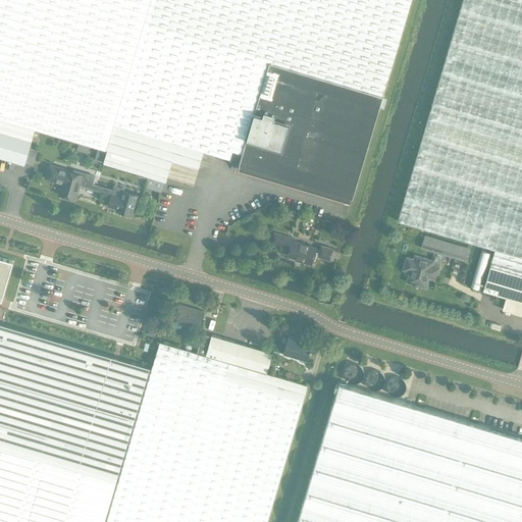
[(0,0),(0,117),(35,127),(107,149),(151,0),(0,0)]
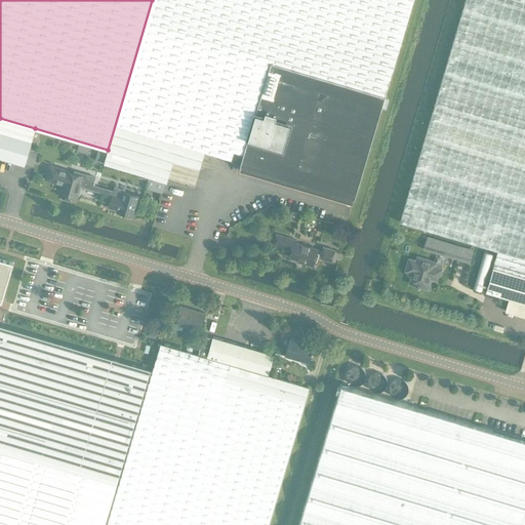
[(152,0),(108,150),(104,163),(149,176),(145,188),(163,193),(166,182),(172,160),(199,168),(204,152),(231,159),(233,154),(243,157),(271,62),(385,95),(412,0),(152,0)]
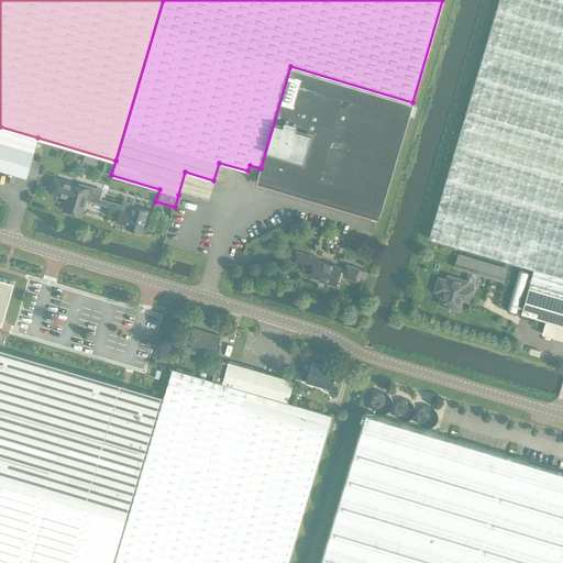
[(562,0),(498,0),(428,238),(532,268),(528,285),(562,296),(562,0)]
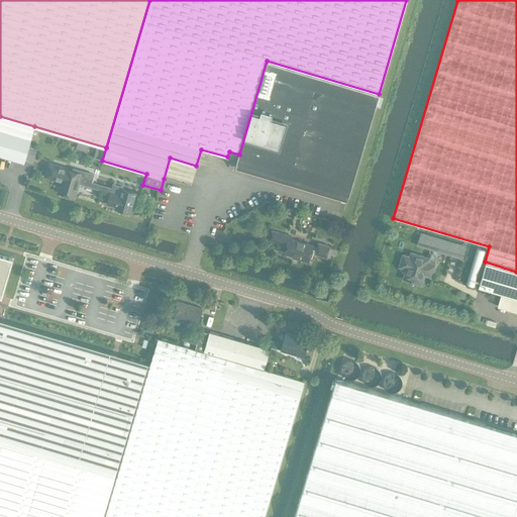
[(379,94),(267,61),(239,154),(236,162),(237,162),(237,161),(348,194),(348,195),(349,195),(379,94)]
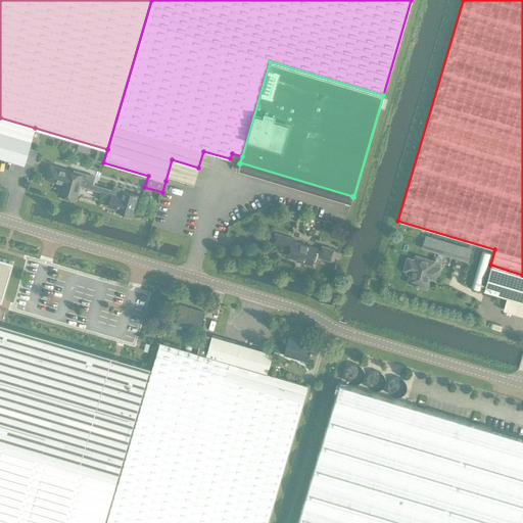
[(0,117),(0,156),(24,164),(35,128),(0,117)]
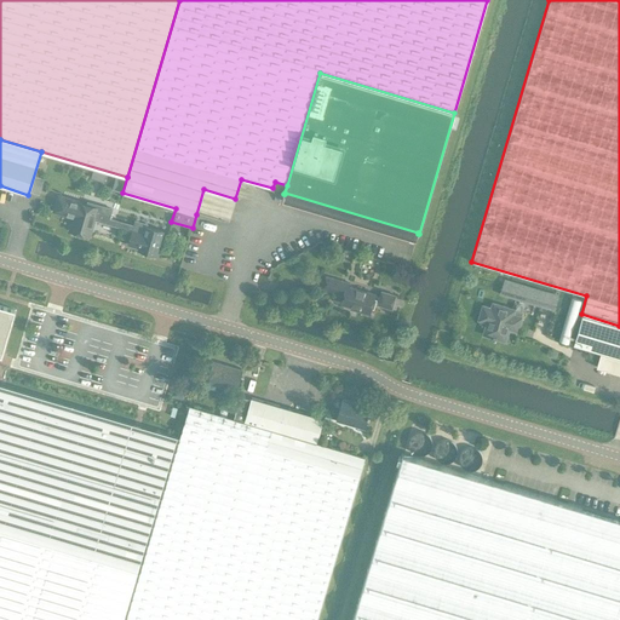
[(59,196),(55,211),(63,213),(64,211),(74,214),(69,229),(89,235),(93,219),(113,225),(115,219),(110,218),(113,210),(87,201),(87,205),(69,199),(59,196)]
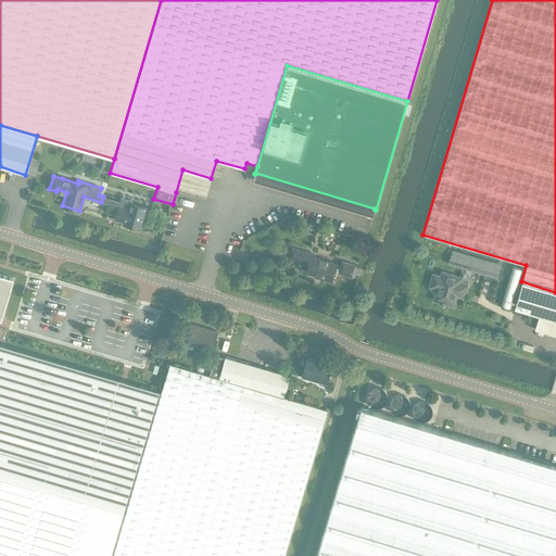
[(103,197),(101,202),(116,206),(113,219),(129,225),(129,226),(138,229),(144,209),(131,204),(133,201),(121,198),(119,202),(103,197)]
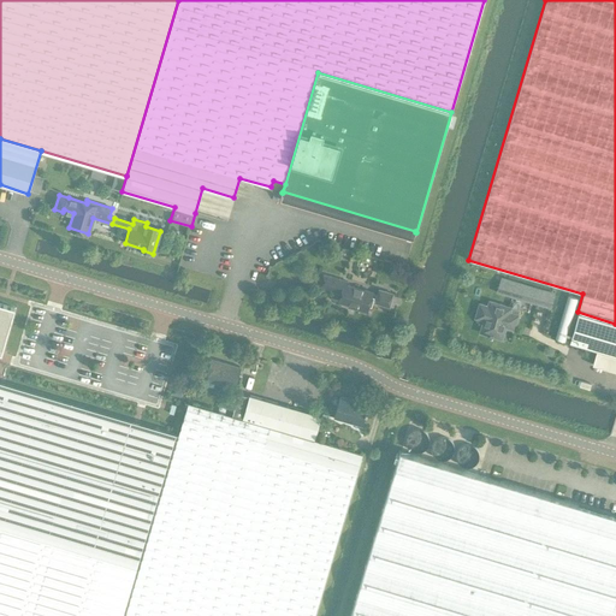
[(347,259),(349,250),(343,248),(339,258),(347,259)]
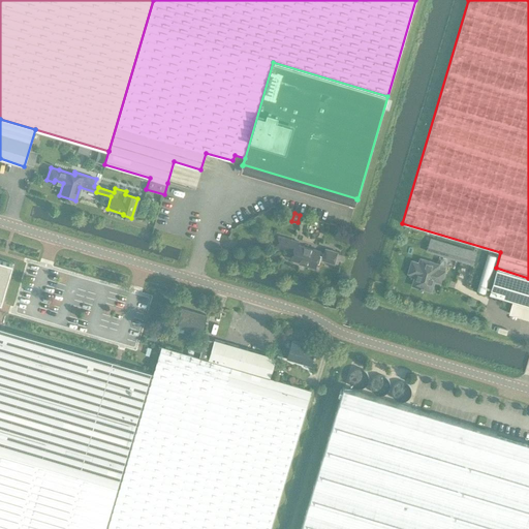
[(315,268),(318,256),(323,258),(322,259),(335,263),(338,252),(325,249),(324,253),(320,252),(320,251),(297,244),(298,241),(278,236),(275,245),(294,251),(292,258),(301,260),(301,263),(315,268)]
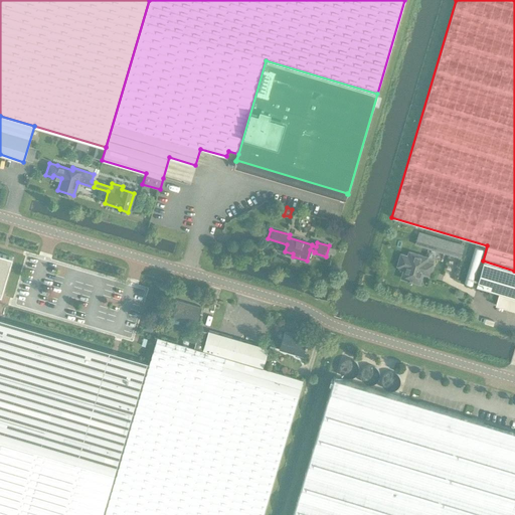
[(418,231),(415,244),(460,258),(464,244),(418,231)]
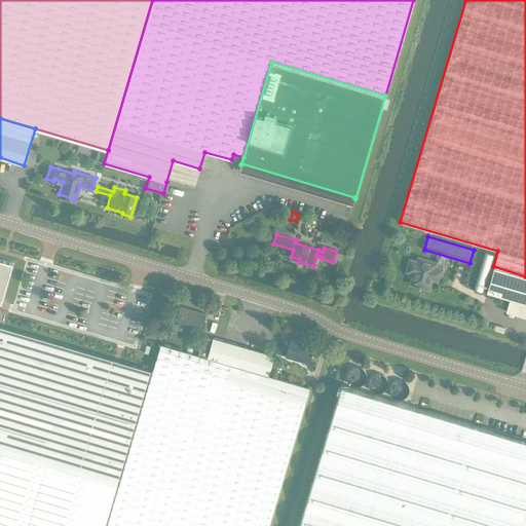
[(438,279),(441,269),(434,267),(435,263),(417,257),(416,261),(409,259),(406,270),(413,272),(410,283),(417,286),(416,287),(419,288),(420,286),(427,289),(430,277),(438,279)]
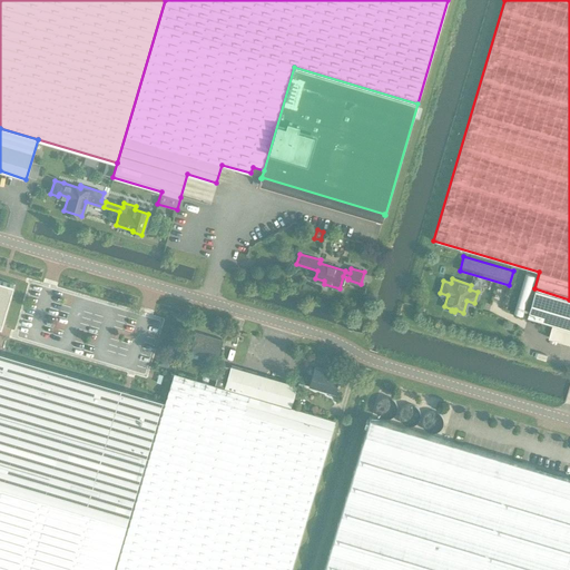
[(0,327),(2,328),(15,285),(0,281),(0,327)]
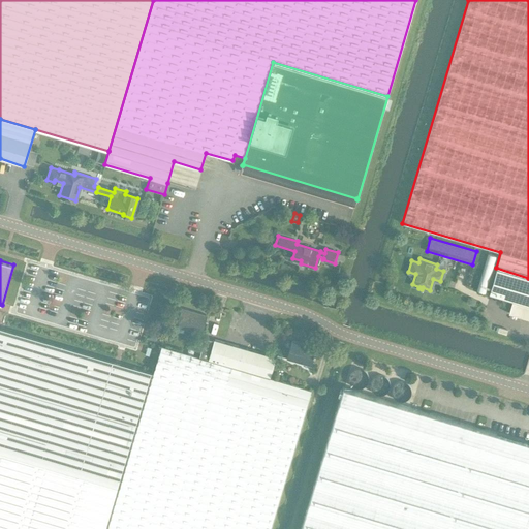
[(528,278),(496,268),(488,294),(512,301),(508,313),(528,319),(528,278)]
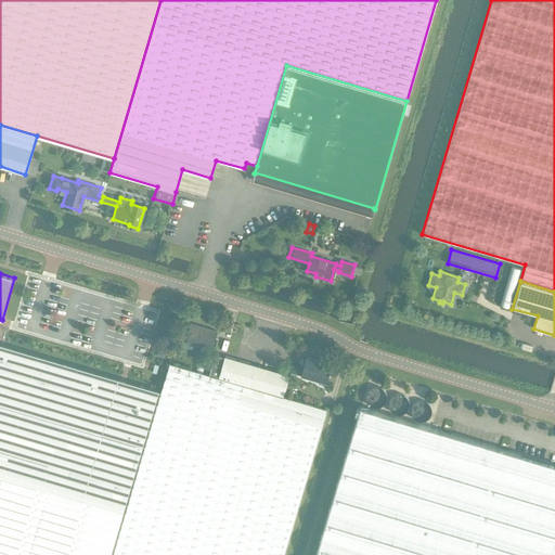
[(215,338),(217,331),(191,322),(184,343),(209,350),(213,338),(215,338)]
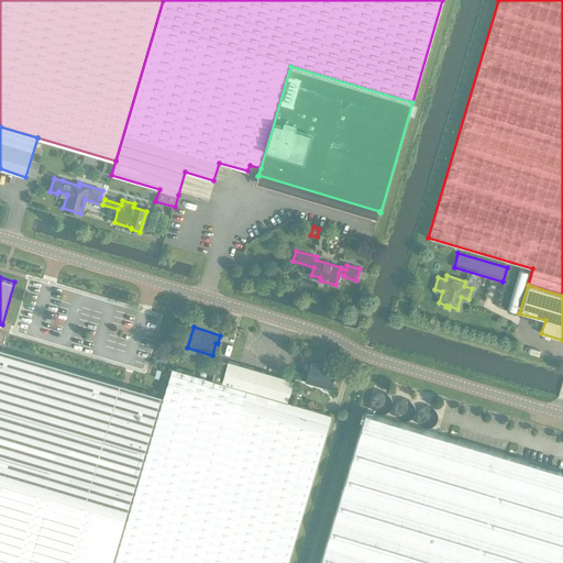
[(0,562),(114,562),(164,397),(0,349),(0,562)]
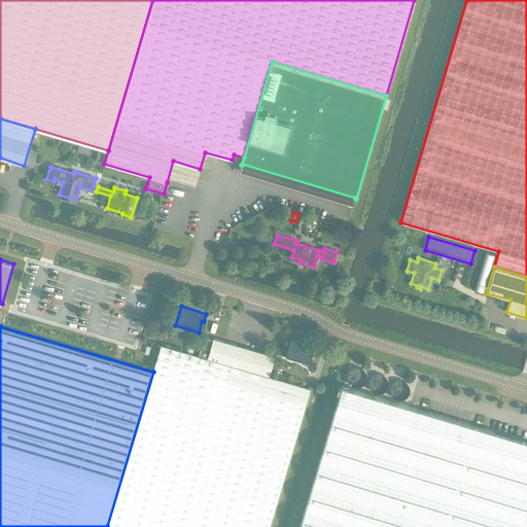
[(299,361),(308,364),(314,345),(290,338),(288,344),(287,344),(286,348),(288,349),(286,357),(299,361)]
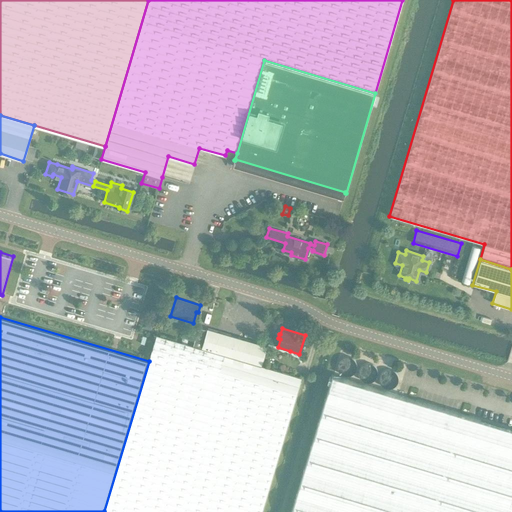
[(206,329),(201,348),(259,365),(265,346),(206,329)]
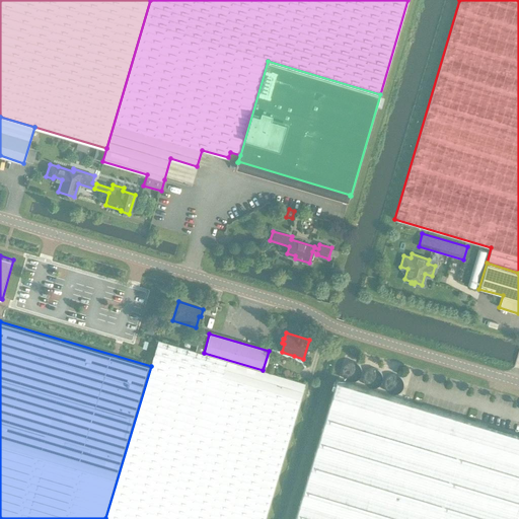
[(151,366),(105,518),(264,518),(305,382),(263,370),(204,353),(159,340),(151,366)]
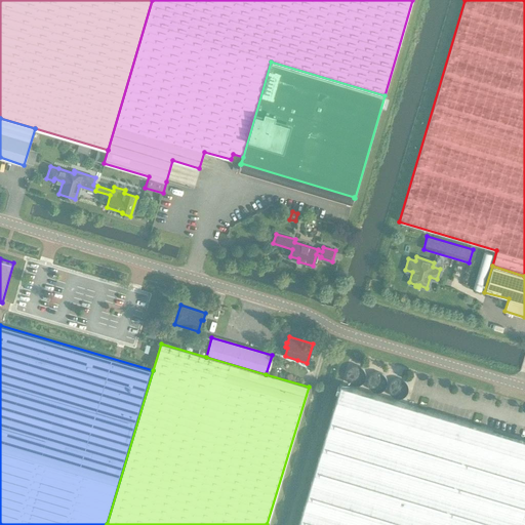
[(524,524),(524,442),(341,387),(299,524),(524,524)]
